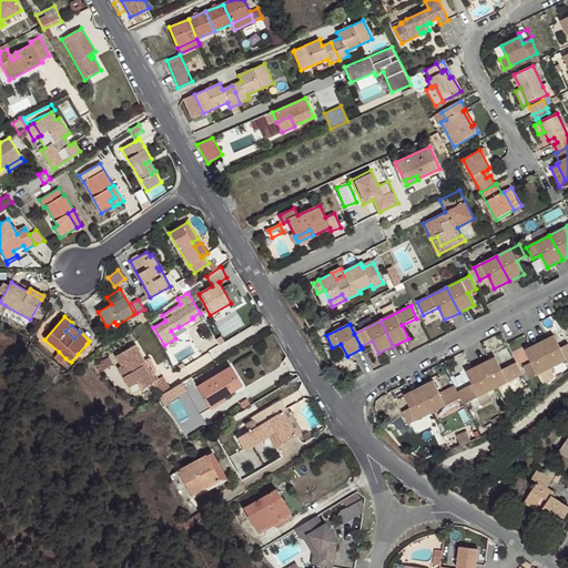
[(567,344),(560,348),(555,335),(540,343),(551,367),(567,359),(567,344)]
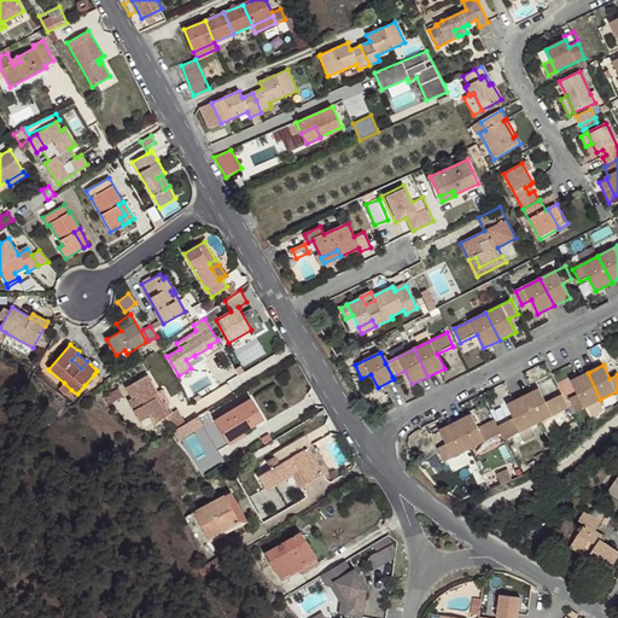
[(600,400),(588,373),(571,382),(578,395),(570,398),(576,413),(600,400)]
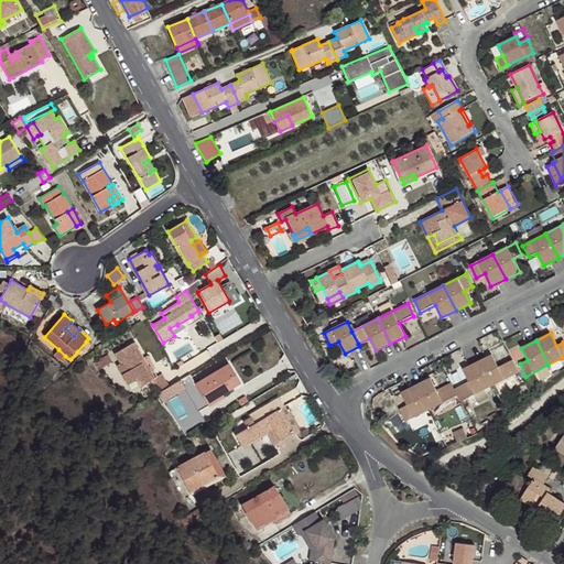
[(84,357),(93,347),(86,342),(77,351),(84,357)]
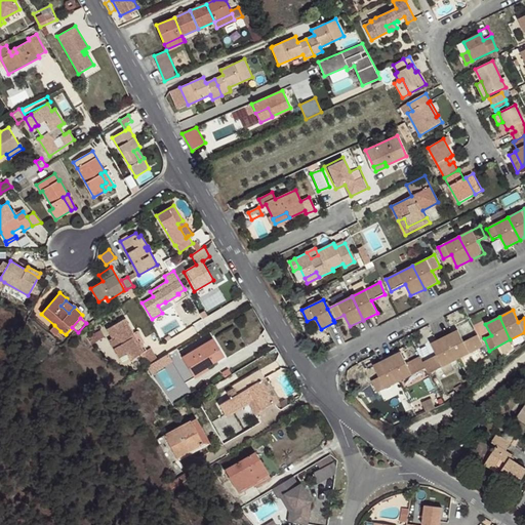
[(142,354),(132,337),(134,336),(124,319),(107,329),(113,338),(110,340),(120,358),(120,357),(122,361),(128,358),(130,360),(140,354),(142,354)]
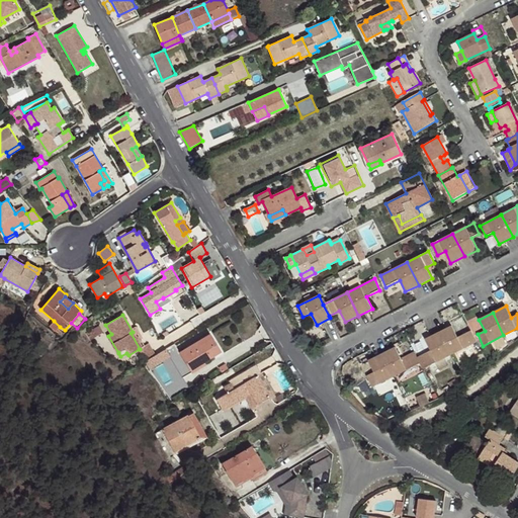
[(60,327),(54,321),(49,327),(56,332),(60,327)]
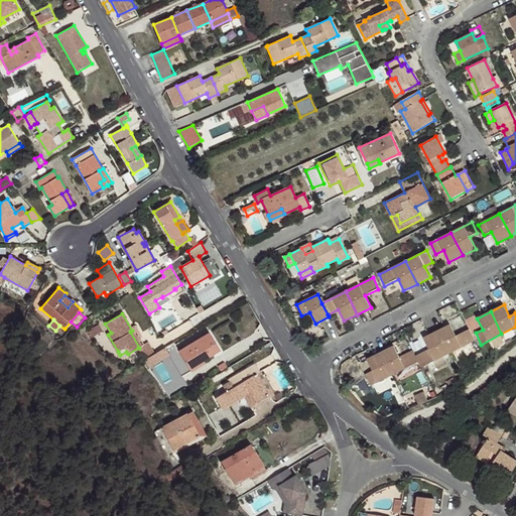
[(456,336),(450,325),(436,332),(448,354),(476,341),(470,329),(456,336)]
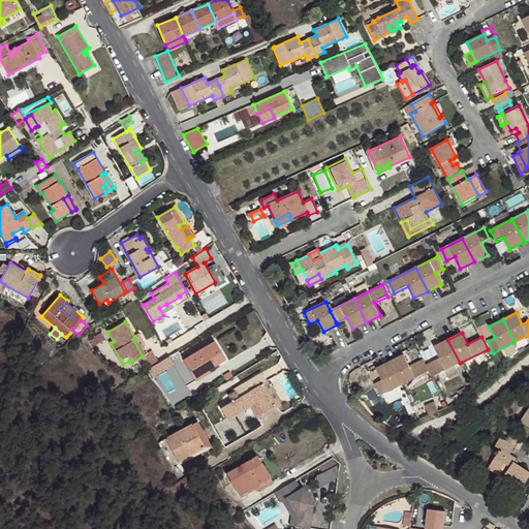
[(99,343),(106,338),(103,334),(95,338),(99,343)]
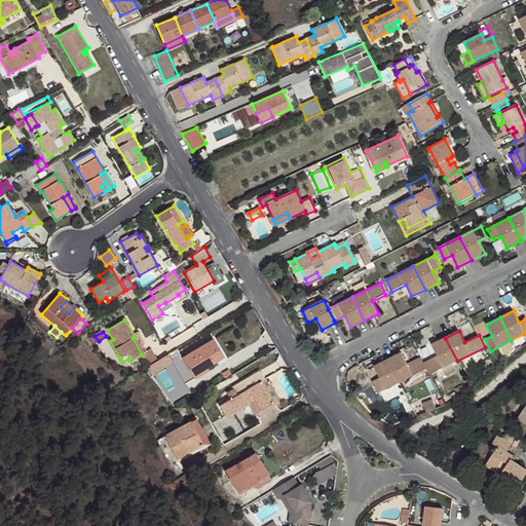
[(95,336),(94,335),(87,339),(91,346),(99,342),(99,341),(95,336)]
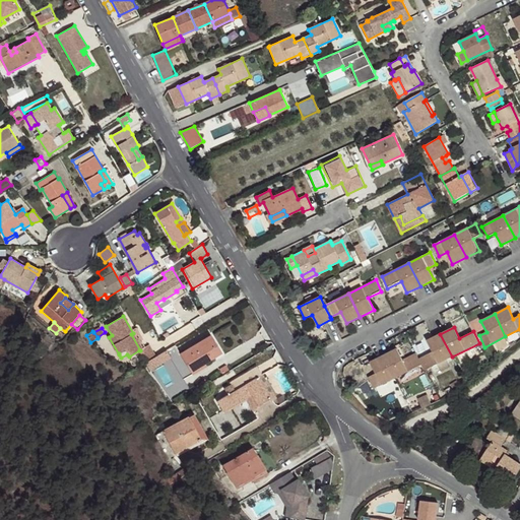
[(142,348),(133,333),(131,334),(140,350),(142,348)]
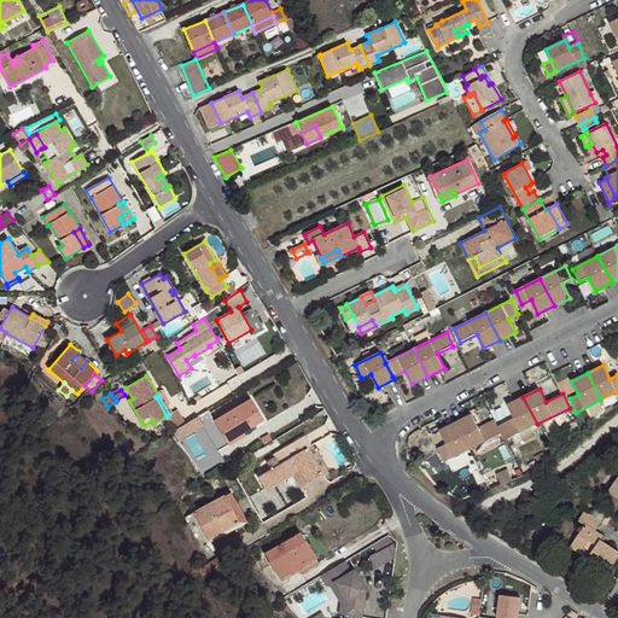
[(537,424),(523,397),(507,404),(514,419),(499,426),(501,432),(505,441),(537,424)]
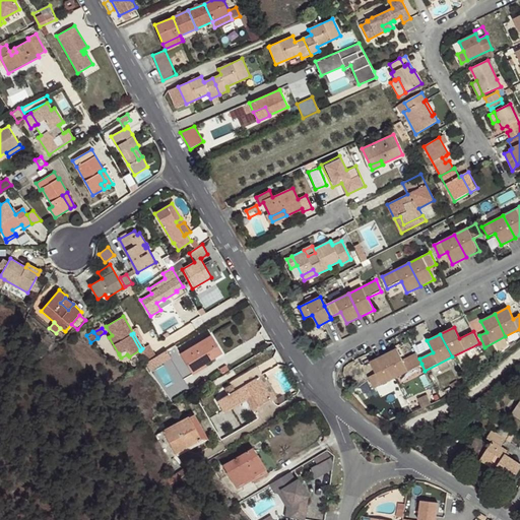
[(205,363),(221,352),(210,335),(181,353),(190,369),(203,361),(205,363)]
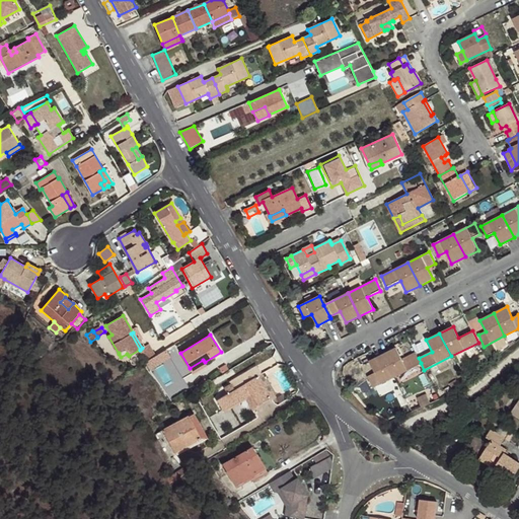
[(156,356),(149,344),(142,348),(140,350),(139,350),(146,362),(156,356)]
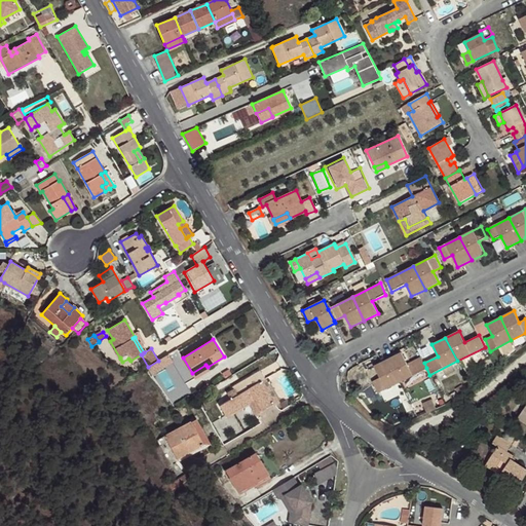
[(421,357),(407,364),(402,352),(387,360),(400,382),(426,368),(424,363),(421,357)]
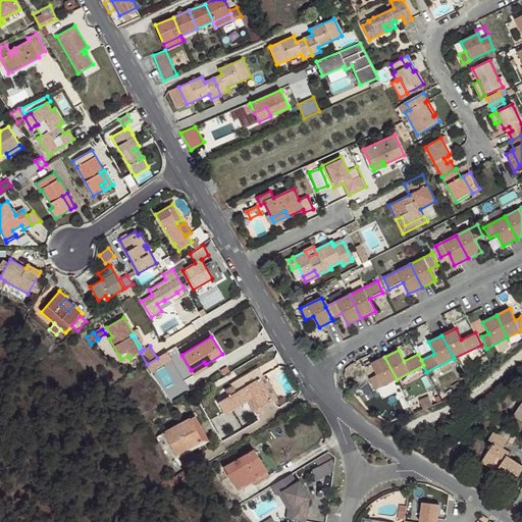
[(397,379),(384,357),(371,363),(377,375),(369,378),(375,390),(378,388),(397,379)]
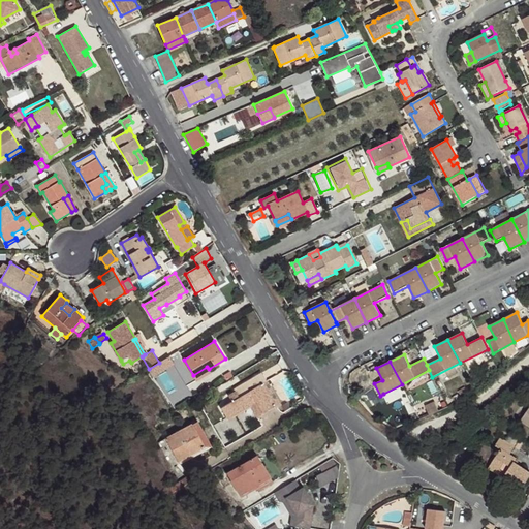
[(209,369),(207,367),(193,375),(197,382),(212,374),(209,369)]
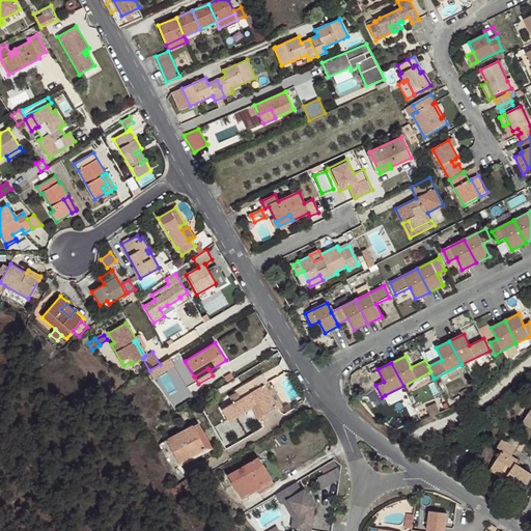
[(233,378),(230,372),(224,376),(226,382),(233,378)]
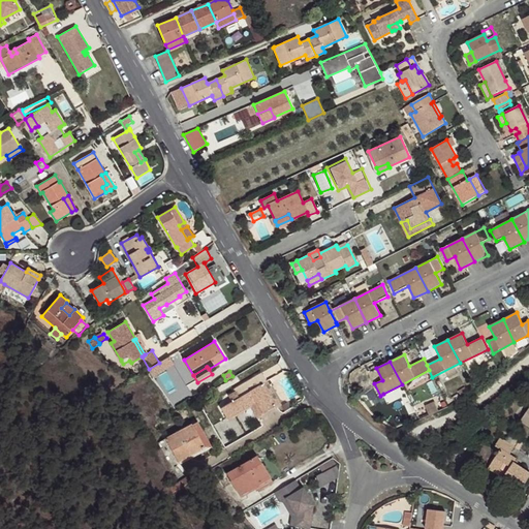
[(275,405),(262,383),(267,381),(261,373),(234,390),(235,392),(228,396),(231,401),(221,408),(227,418),(256,401),(262,412),(275,405)]
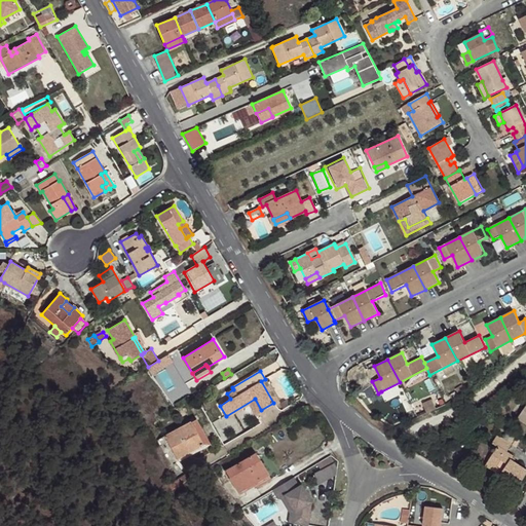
[(261,410),(255,399),(226,416),(227,418),(249,406),(256,417),(279,402),(265,379),(261,381),(273,403),(261,410)]
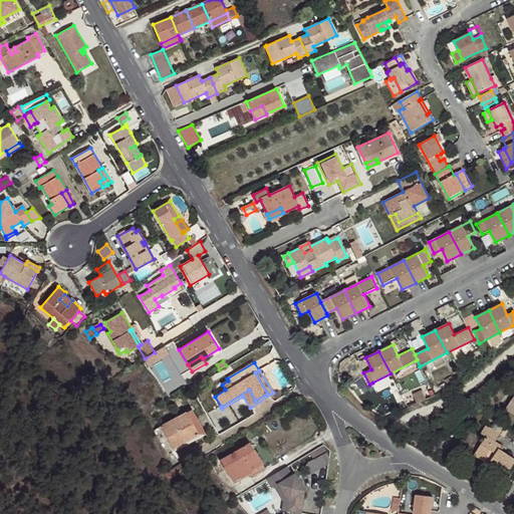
[(175,451),(206,434),(192,409),(186,412),(199,434),(173,449),(175,451)]
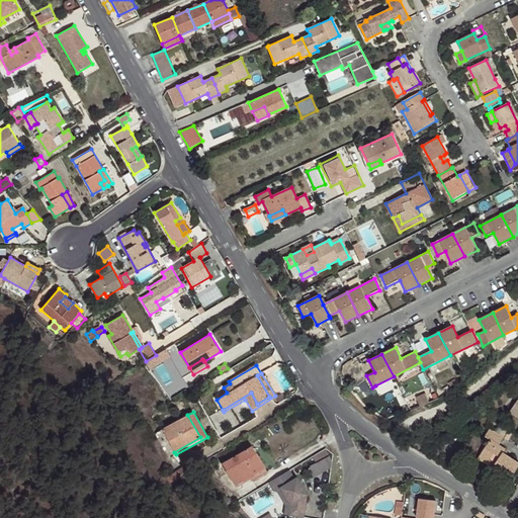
[(220,420),(216,413),(209,417),(212,424),(220,420)]
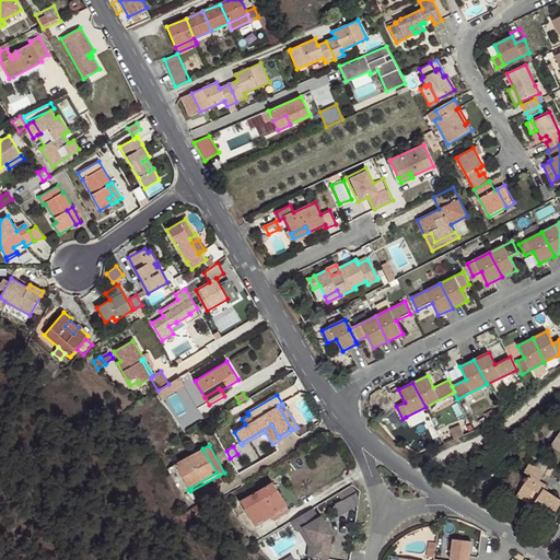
[(217,473),(202,448),(175,464),(188,489),(217,473)]
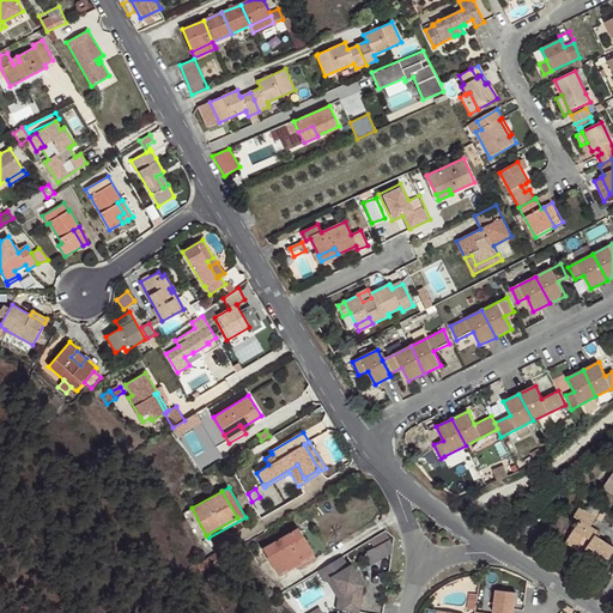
[(598,532),(590,527),(596,519),(580,508),(574,516),(580,521),(569,538),(586,548),(583,553),(604,568),(612,552),(612,547),(595,535),(598,532)]
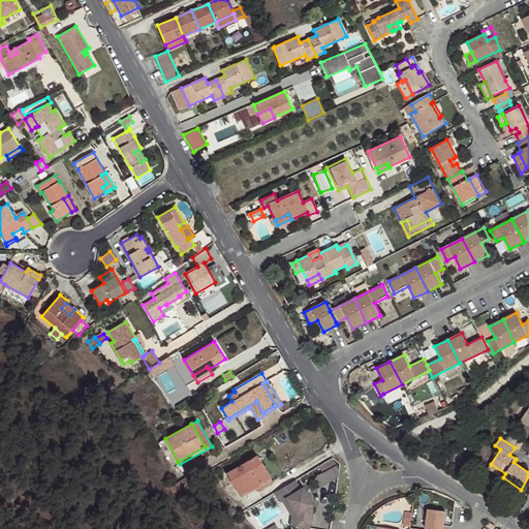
[(266,480),(256,465),(262,462),(257,455),(226,473),(240,496),(254,487),(266,480)]
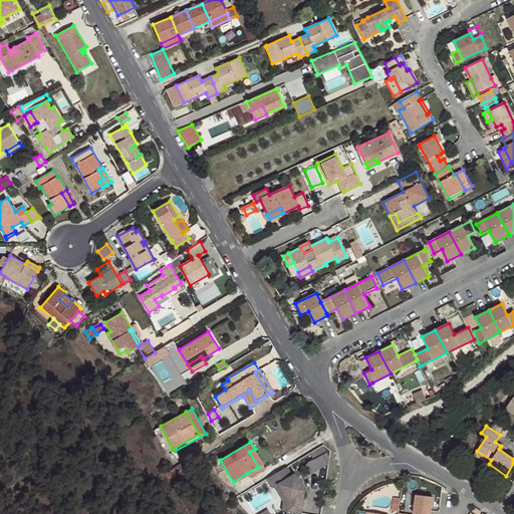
[(311,473),(334,461),(325,445),(310,452),(314,458),(305,462),(311,473)]
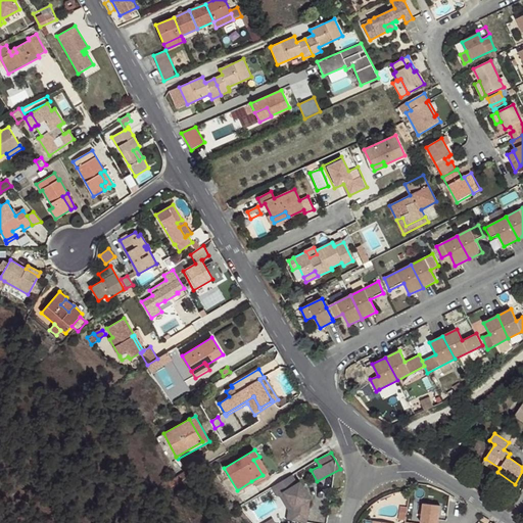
[(271,477),(259,457),(253,460),(263,475),(251,481),(254,486),(271,477)]
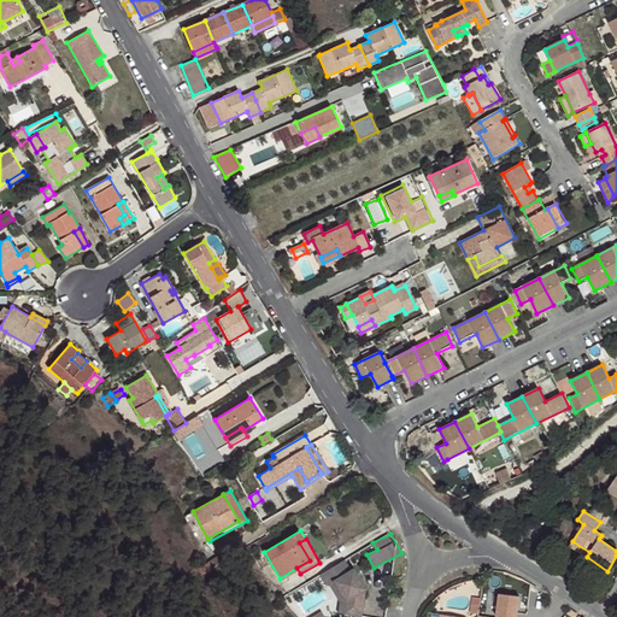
[(589,552),(573,541),(570,546),(587,557),(589,552)]
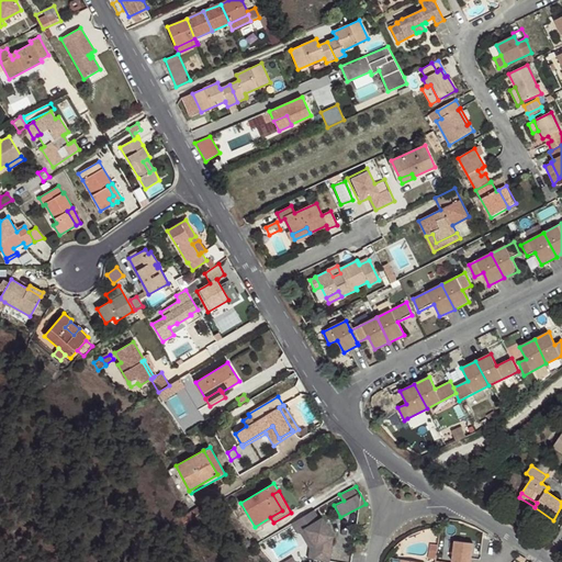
[(195,517),(206,509),(203,504),(192,513),(195,517)]
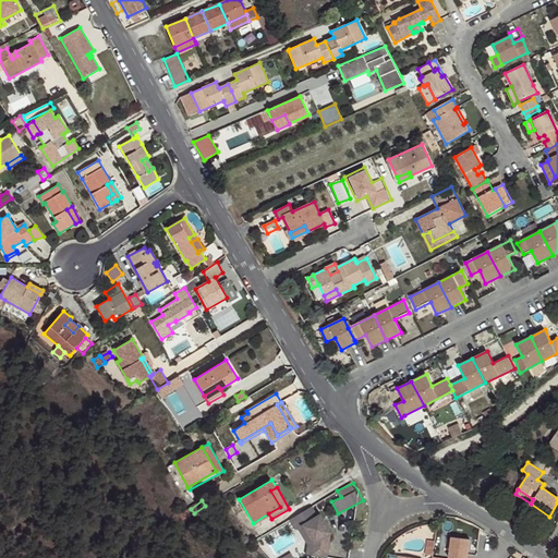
[(183,520),(194,513),(191,509),(181,516),(183,520)]
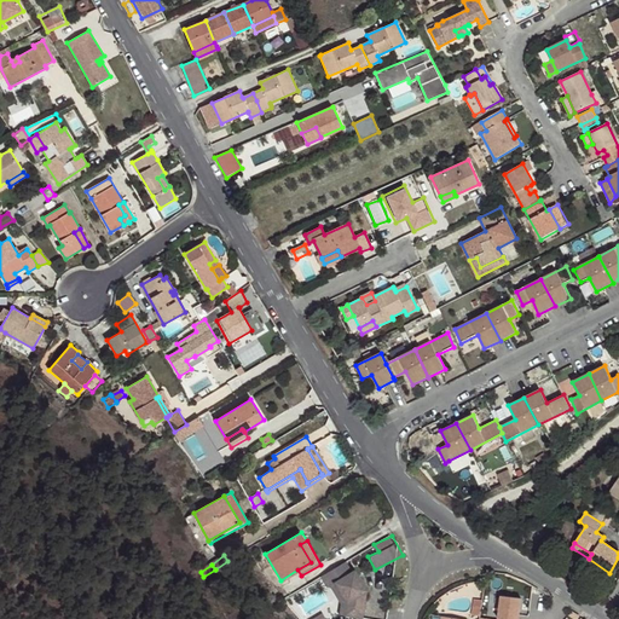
[(348,574),(342,565),(319,579),(325,589),(331,585),(343,605),(342,615),(358,618),(363,591),(351,572),(348,574)]
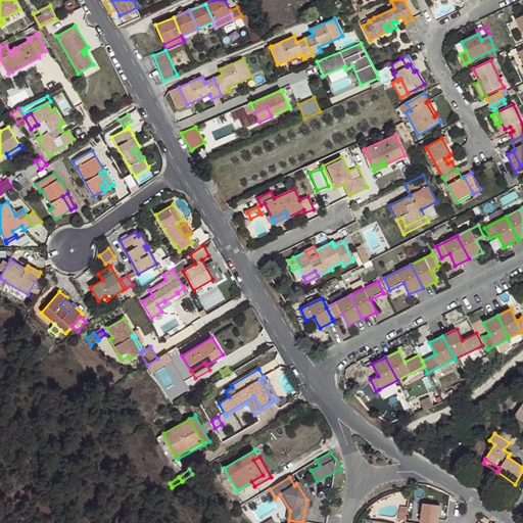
[(408,522),(438,522),(440,504),(421,503),(419,522),(409,522),(408,522)]
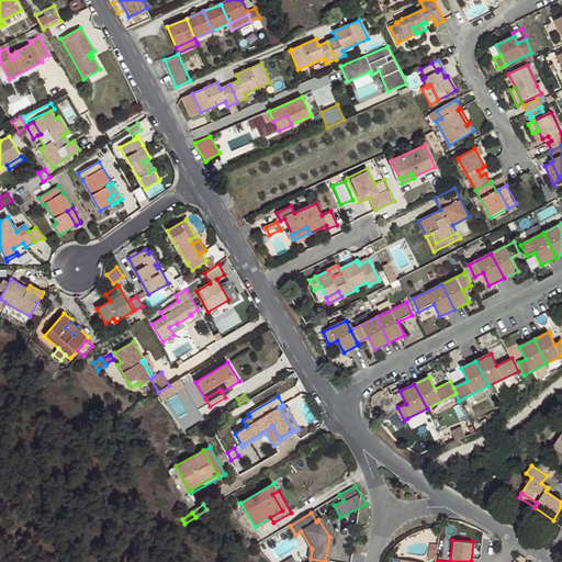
[(438,544),(430,543),(428,558),(436,559),(438,544)]
